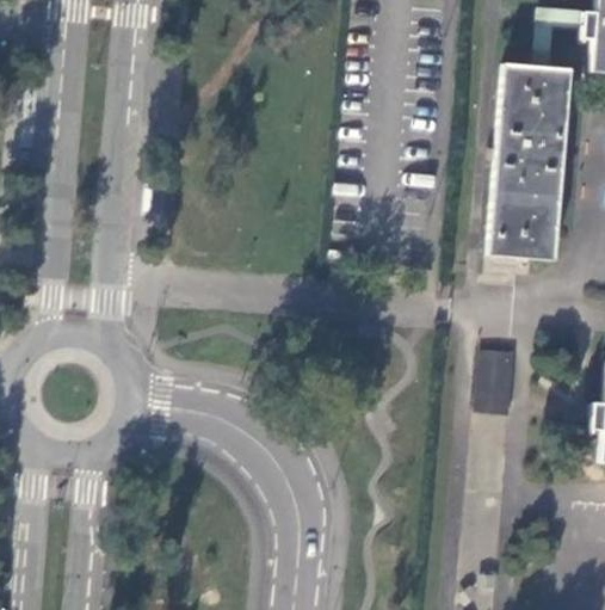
[(594,69),(604,71),(604,0),(599,0),(599,11),(587,10),(585,36),(597,37),(594,69)]
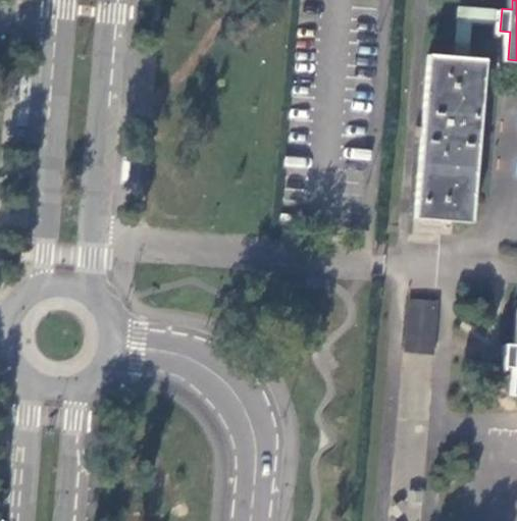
[(493,24),(495,8),(460,5),(456,55),(472,56),(475,22),(493,24)]
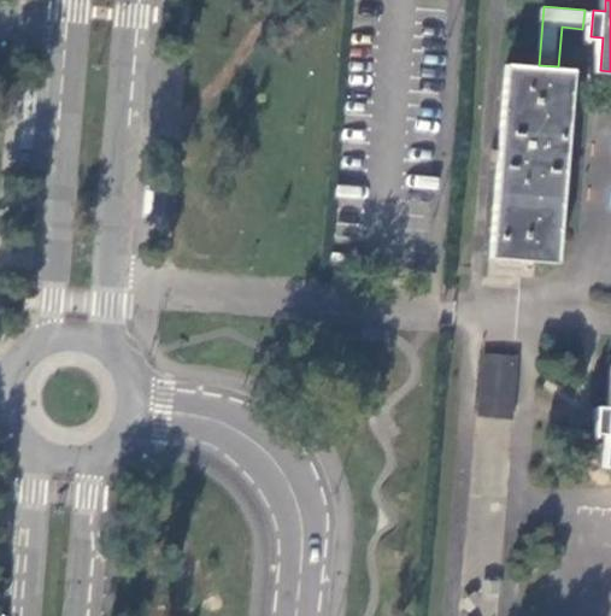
[(558,66),(539,65),(512,63),(498,256),(564,260),(579,69),(558,66)]
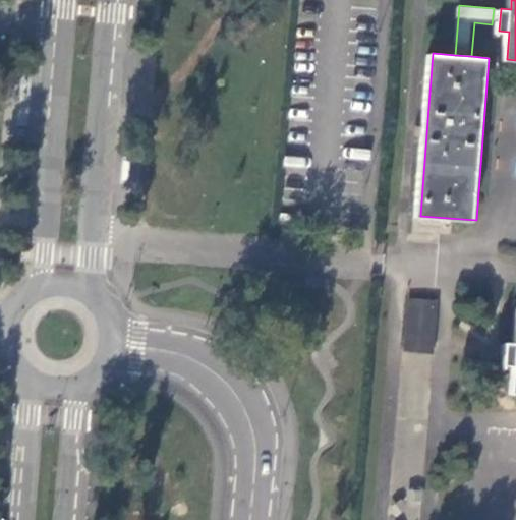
[(441,296),(414,294),(409,348),(437,350),(441,296)]
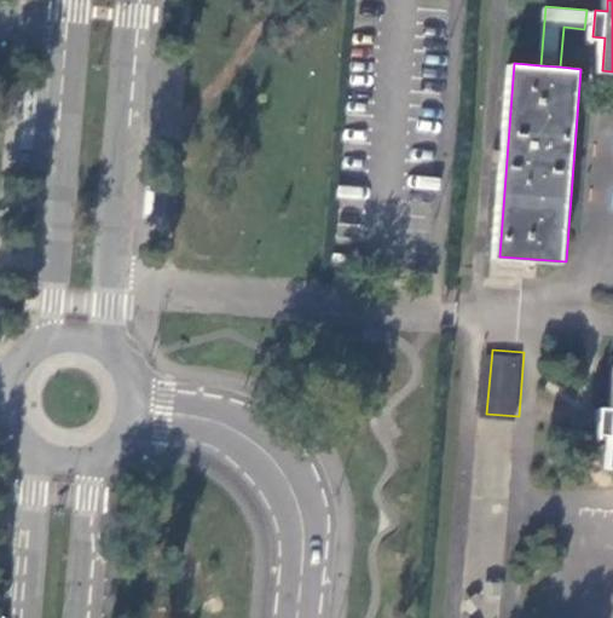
[(611,466),(612,466),(612,405),(605,404),(601,432),(612,433),(612,450),(611,466)]
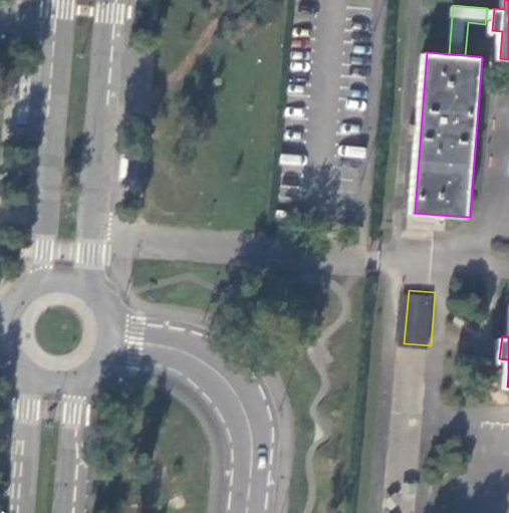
All buildings are outlined.
